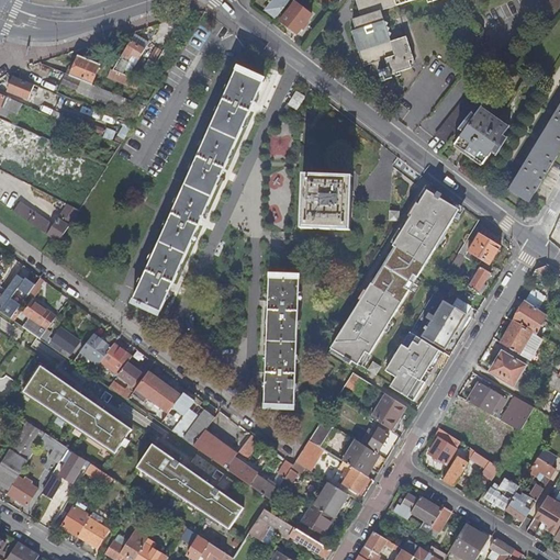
[(262,8),(273,17),(287,0),(268,0),(269,1),(262,8)]
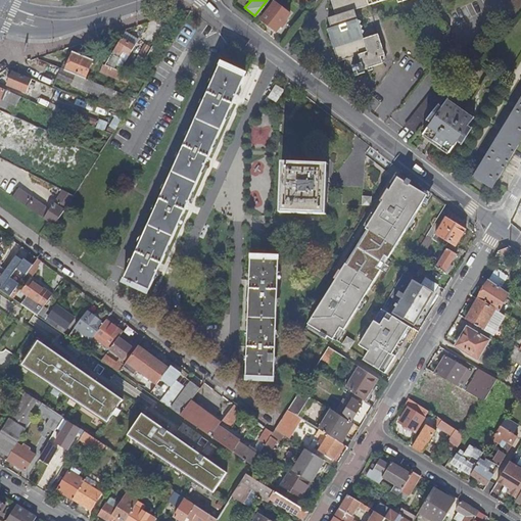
[(288,12),(273,0),(259,18),(275,30),(278,25),(280,27),(285,19),(283,18),(288,12)]
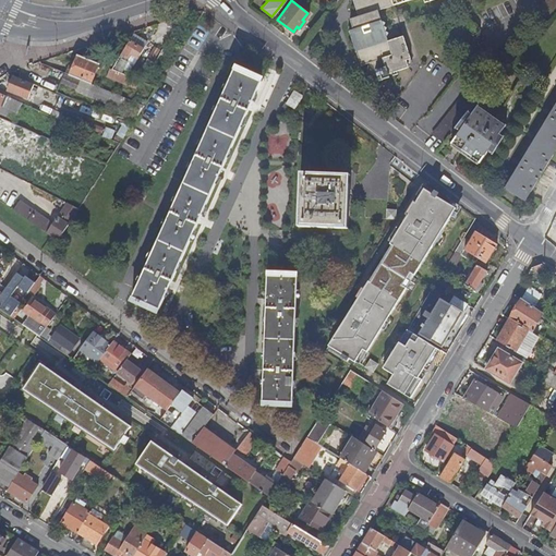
[(306,0),(303,7),(319,20),(326,11),(313,0),(306,0)]
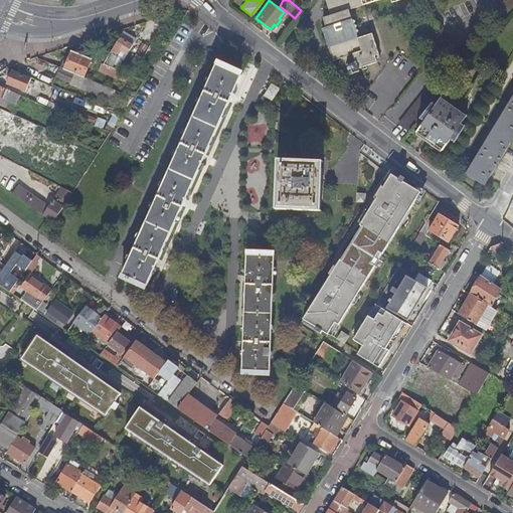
[(324,26),(350,18),(347,8),(371,0),(323,0),(328,13),(321,16),(322,22),(324,26)]
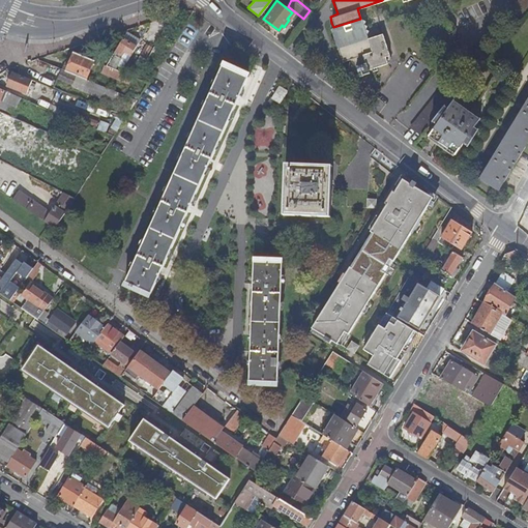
[(527,9),(527,0),(505,0),(524,16),(527,9)]
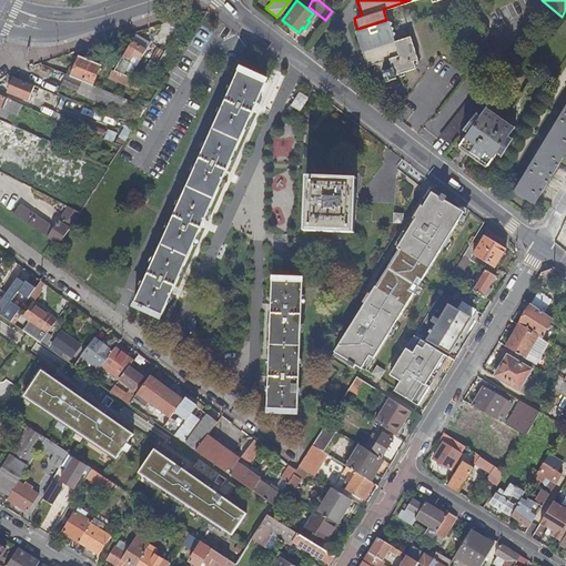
[(386,20),(357,29),(353,30),(365,66),(373,62),(382,60),(384,68),(380,69),(381,72),(383,80),(394,77),(393,73),(413,67),(413,64),(411,59),(415,58),(408,36),(393,40),(391,34),(393,31),(391,30),(392,27),(388,24),(391,21),(386,20)]
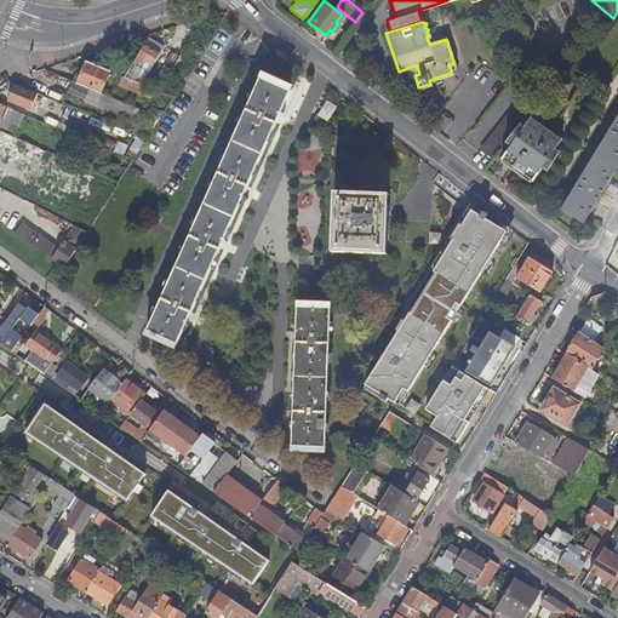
[(570,40),(583,52),(599,34),(593,28),(582,40),(574,34),(570,40)]
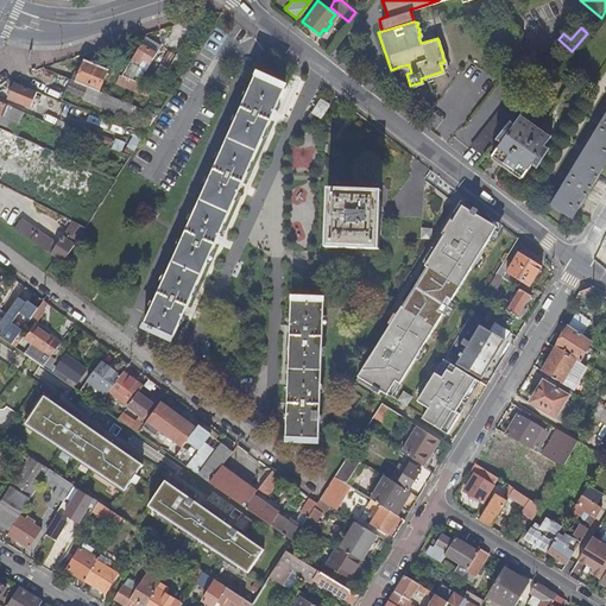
[(155,51),(140,43),(133,52),(149,62),(155,51)]
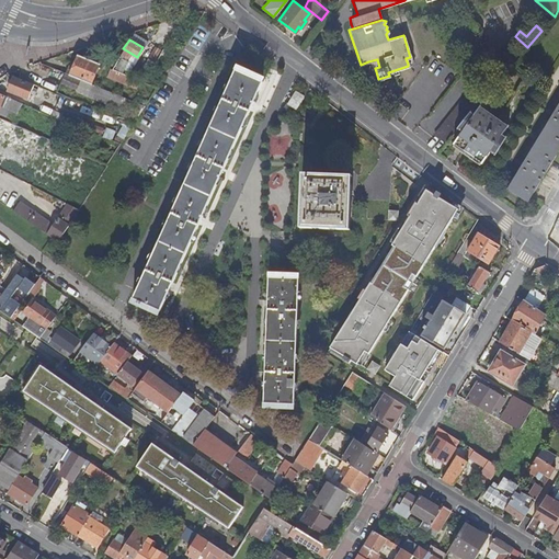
[(510,59),(513,63),(522,53),(511,42),(502,53),(510,59)]
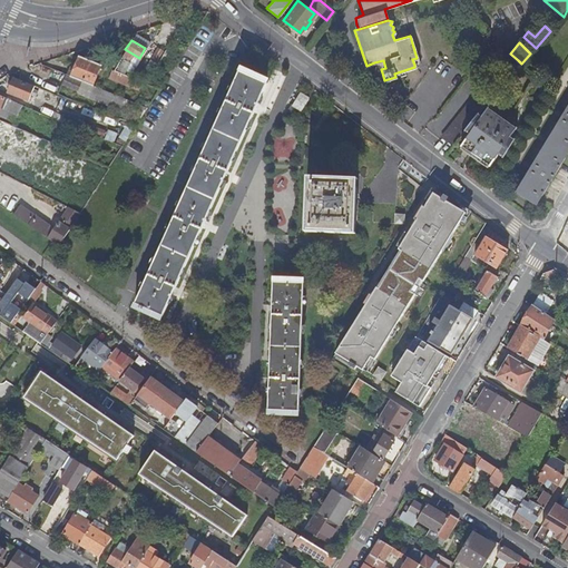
[(64,72),(90,84),(99,64),(78,55),(72,66),(67,64),(64,72)]
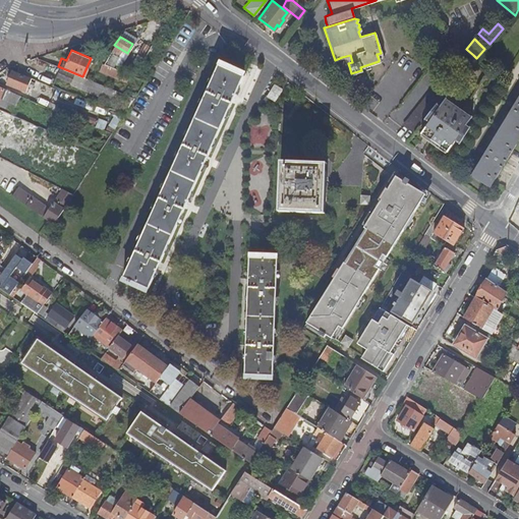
[(347,67),(349,66),(348,63),(352,62),(350,55),(342,57),(343,58),(341,59),(339,63),(347,67)]
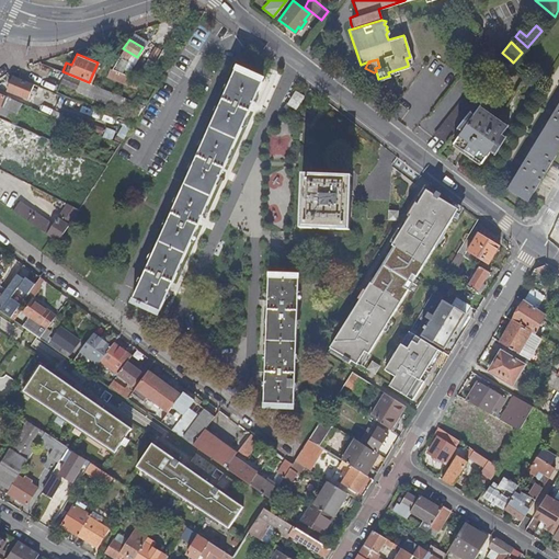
[(138,66),(134,63),(128,71),(133,75),(138,66)]
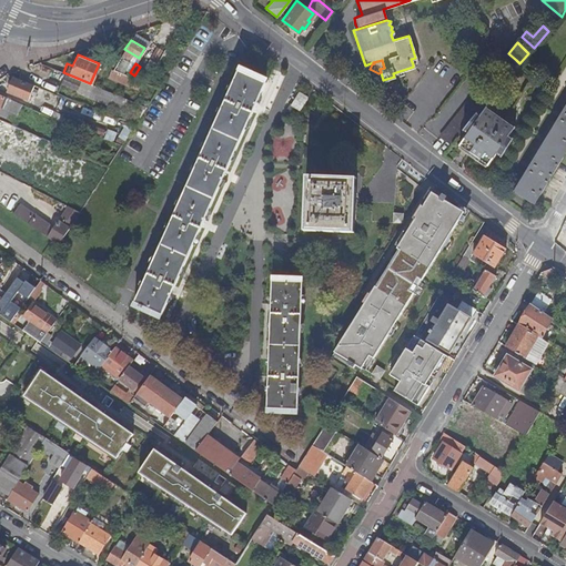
[(130,84),(133,78),(128,76),(112,69),(110,68),(107,76),(130,84)]
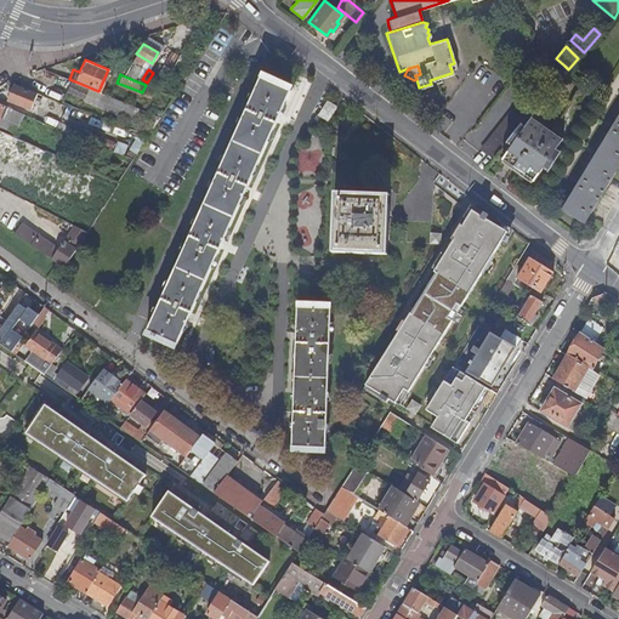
[(154,335),(157,333),(175,341),(289,89),(259,75),(145,328),(151,330),(151,334),(154,335)]
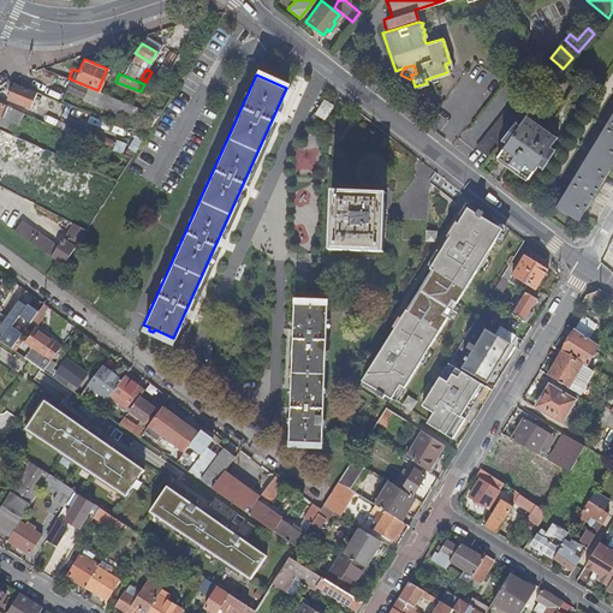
[(35,90),(13,82),(6,97),(29,107),(35,90)]
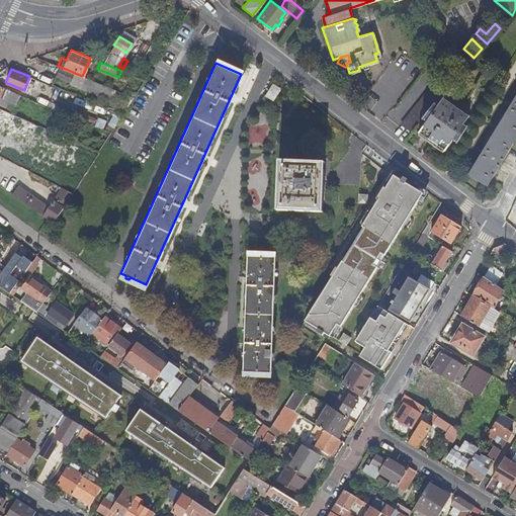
[(494,79),(482,69),(456,109),(441,97),(435,106),(432,103),(421,116),(425,120),(416,132),(441,151),(449,141),(453,144),(494,79)]
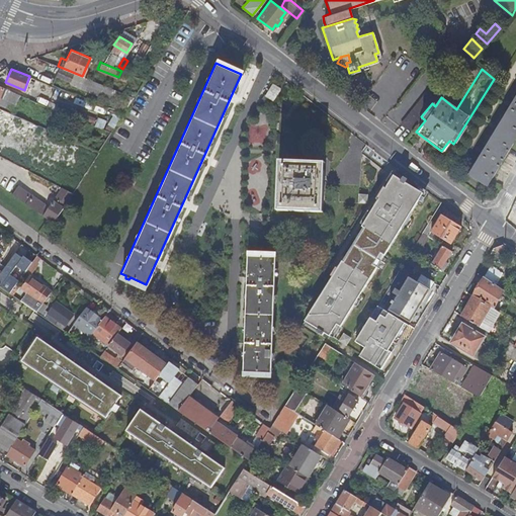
[(410,131),(421,116),(432,103),(450,80),(439,71),(399,121),(410,131)]
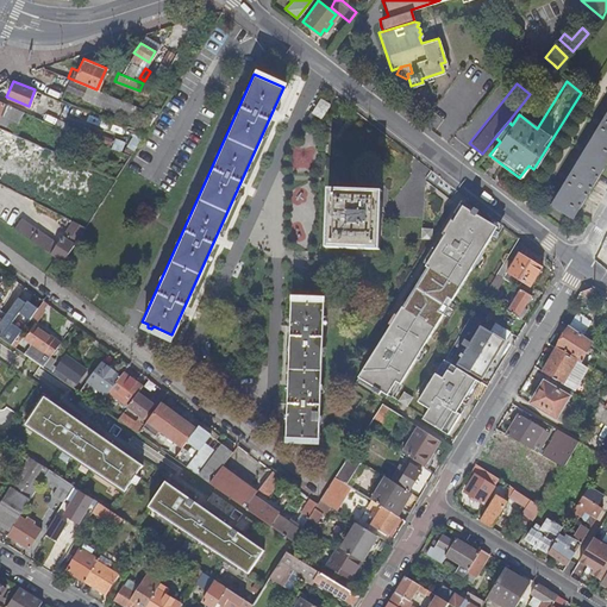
[(76,94),(94,100),(97,92),(80,85),(76,94)]
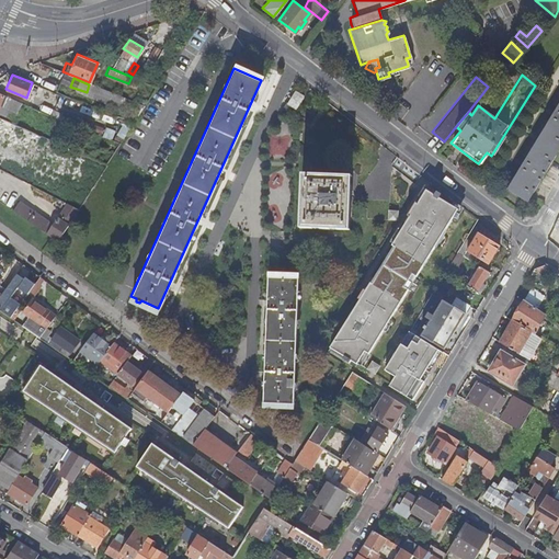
[(88,95),(136,115),(144,104),(99,86),(88,95)]
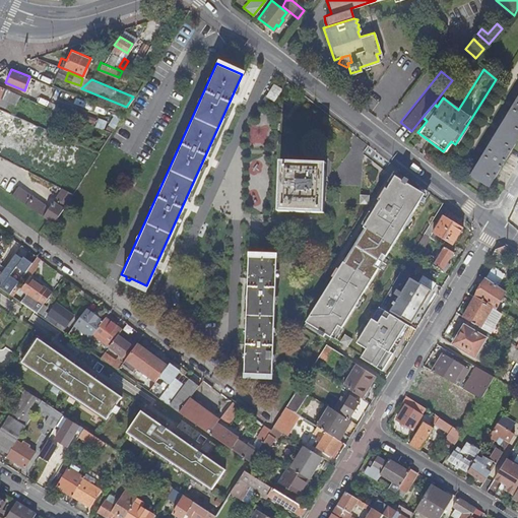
[(58,90),(59,88),(49,84),(46,91),(54,94),(56,89),(58,90)]
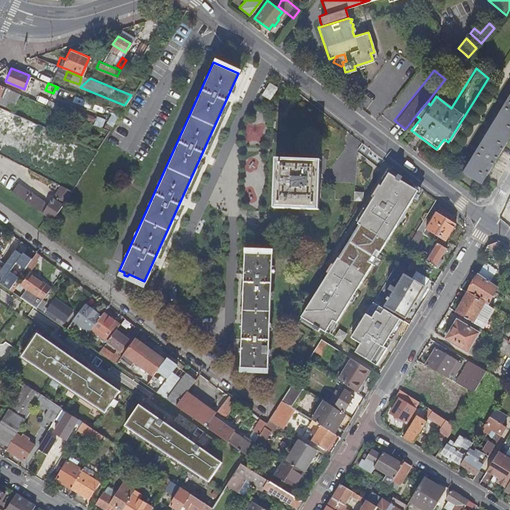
[(262,93),(269,97),(275,87),(268,83),(262,93)]
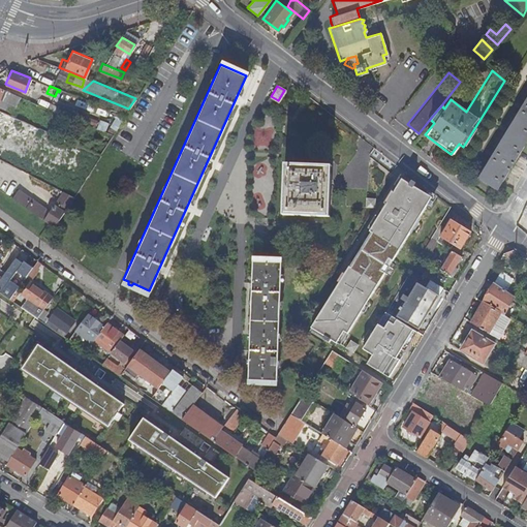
[(526,100),(516,120),(514,119),(498,144),(500,145),(487,167),(485,166),(477,179),(496,190),(526,137),(526,100)]
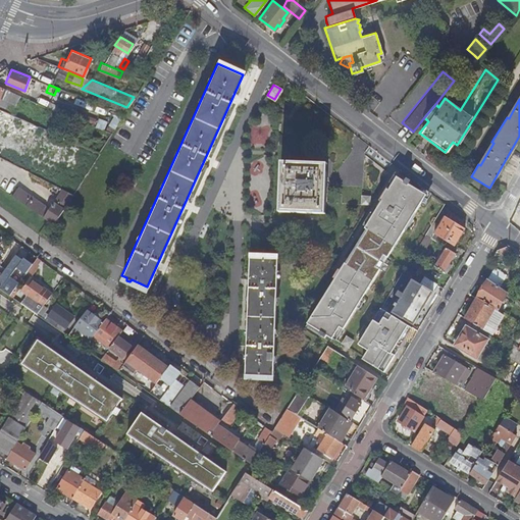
[(10,113),(18,116),(20,110),(13,107),(10,113)]
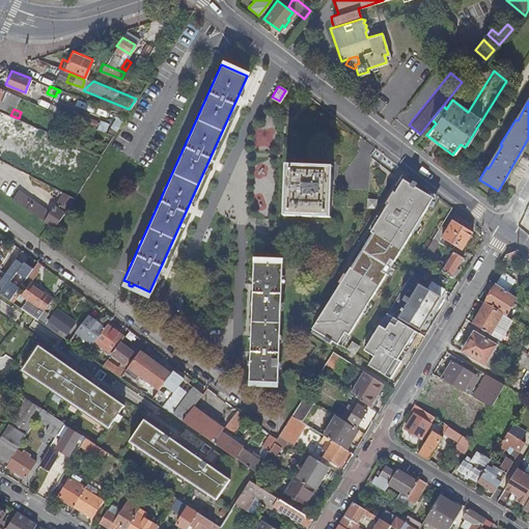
[(43,142),(47,131),(19,118),(10,115),(7,114),(5,119),(4,120),(12,123),(9,130),(25,137),(26,135),(43,142)]
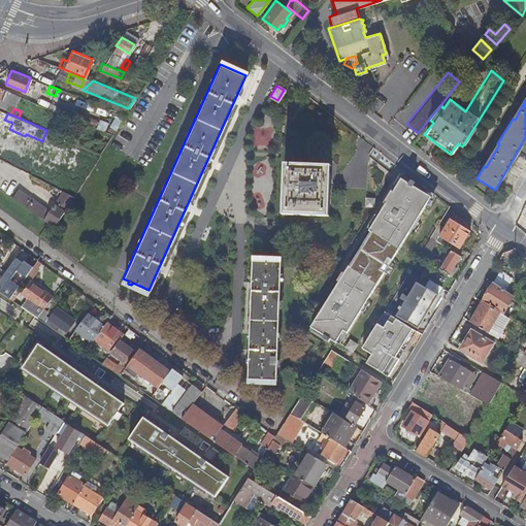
[(376,159),(390,169),(393,164),(381,155),(376,159)]
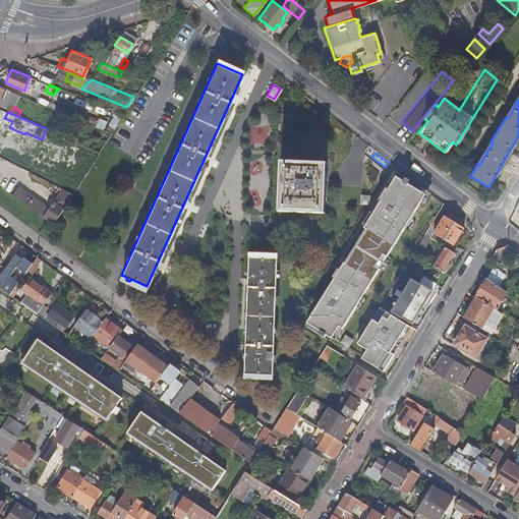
[(278,212),(323,213),(323,212),(324,164),(325,164),(325,162),(279,161),(279,162),(280,163),(278,211),(278,212)]
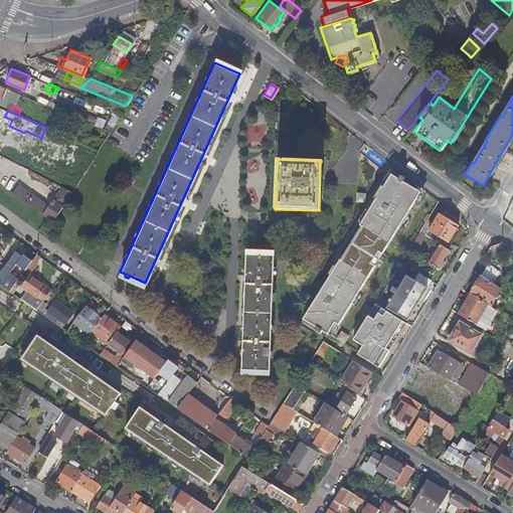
[(329,274),(302,317),(326,332),(333,321),(336,323),(419,191),(391,173),(328,273),(329,274)]
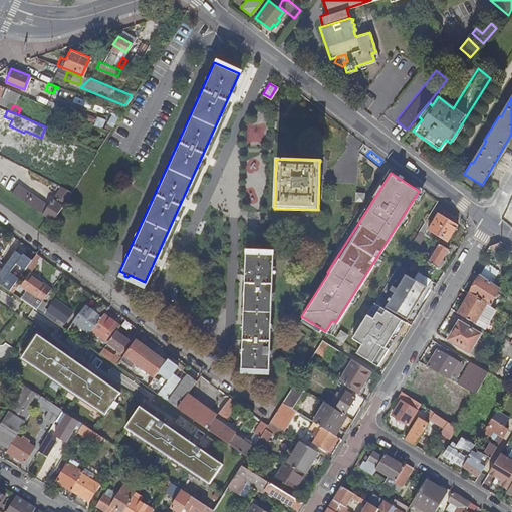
[(10,192),(17,196),(52,219),(69,192),(62,188),(59,193),(57,191),(55,194),(57,196),(54,200),(51,198),(44,208),(24,195),(26,193),(15,185),(10,192)]
